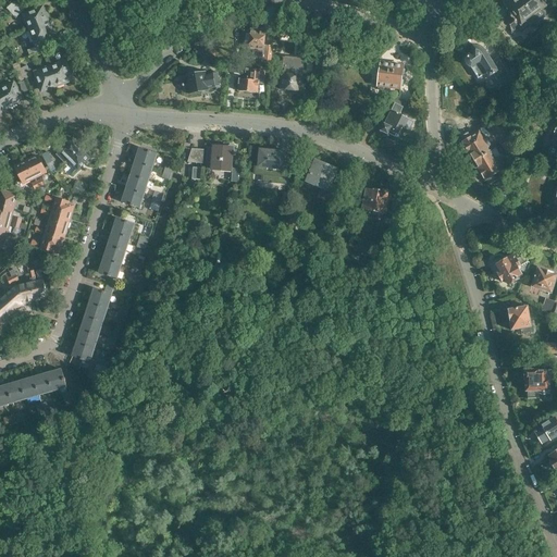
[(8,8),(12,13),(20,5),(15,0),(8,8)]
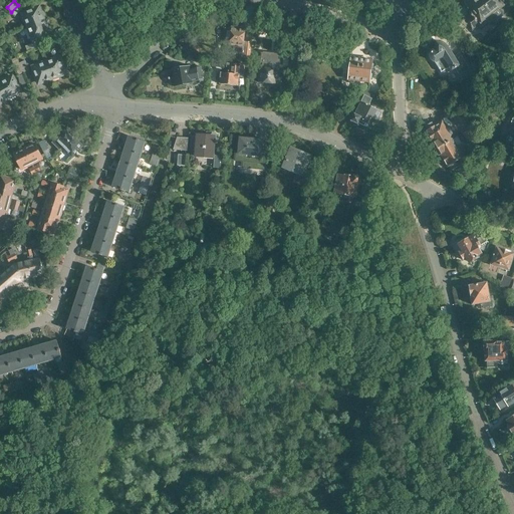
[(493,15),(481,0),(470,0),(472,2),(468,5),(471,9),(469,11),(472,15),(466,20),(473,30),(476,27),(479,30),(481,31),(488,25),(489,23),(486,20),(493,15)]
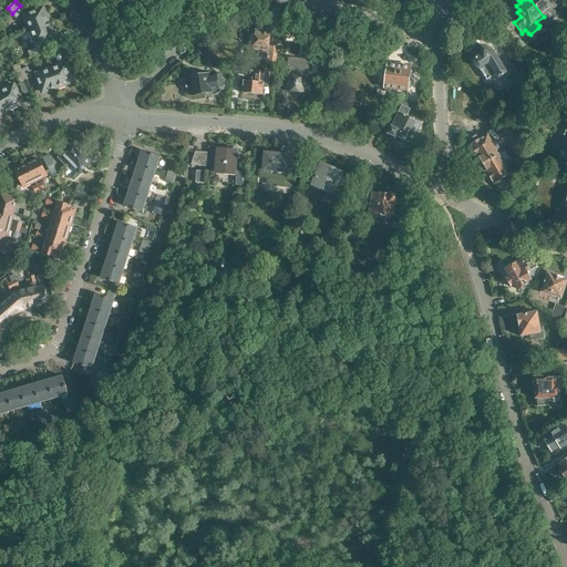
[(531,0),(544,17),(548,22),(554,18),(554,14),(550,11),(565,0),(531,0)]
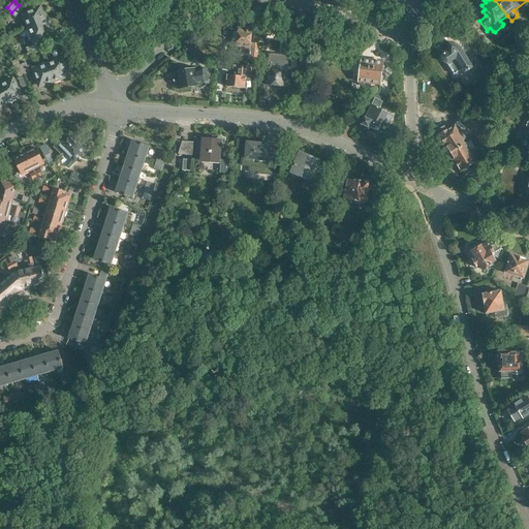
[(19,5),(11,12),(16,17),(23,9),(19,5)]
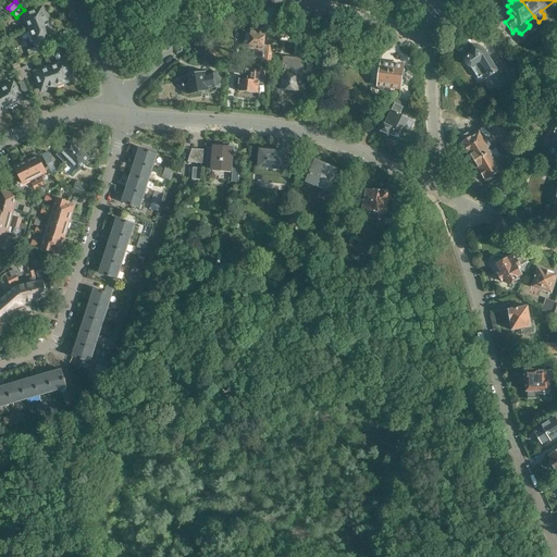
[(31,29),(47,23),(41,9),(25,15),(27,22),(23,24),(25,29),(29,27),(31,29)]
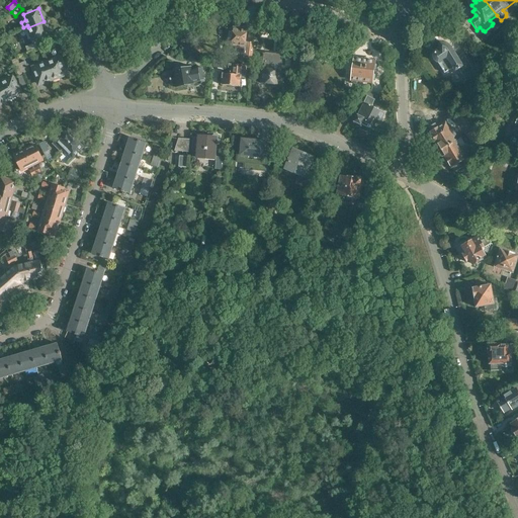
[(44,21),(28,27),(33,40),(49,34),(44,21)]
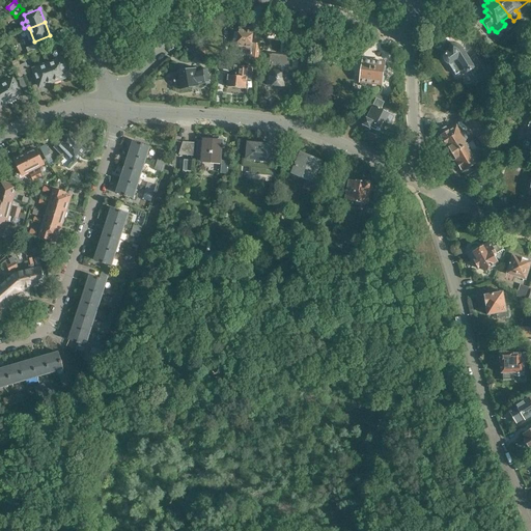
[(232,29),(230,53),(250,55),(250,50),(251,50),(253,29),(239,28),(239,30),(232,29)]
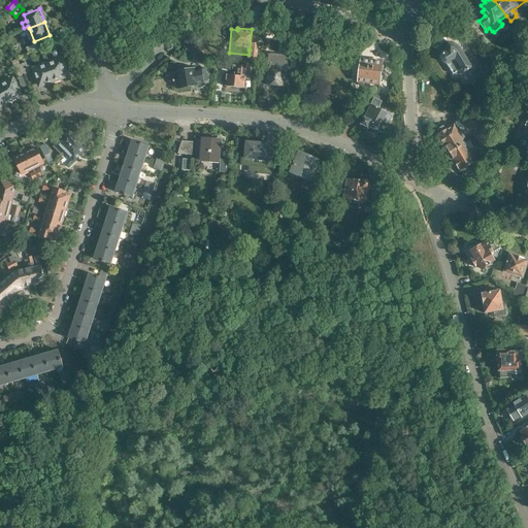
[(470,52),(465,56),(460,48),(457,45),(453,43),(448,42),(449,52),(446,53),(443,53),(442,55),(441,56),(441,58),(442,60),(443,61),(447,63),(454,74),(462,69),(464,73),(468,70),(471,75),(476,72),(479,74),(486,70),(482,62),(484,61),(479,52),(472,55),(470,52)]
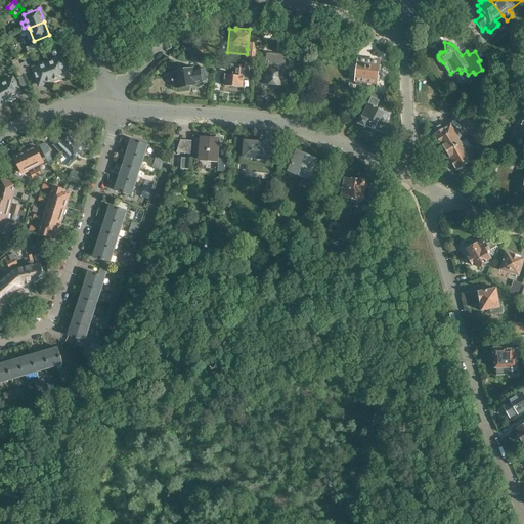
[(27,47),(29,53),(39,49),(37,43),(27,47)]
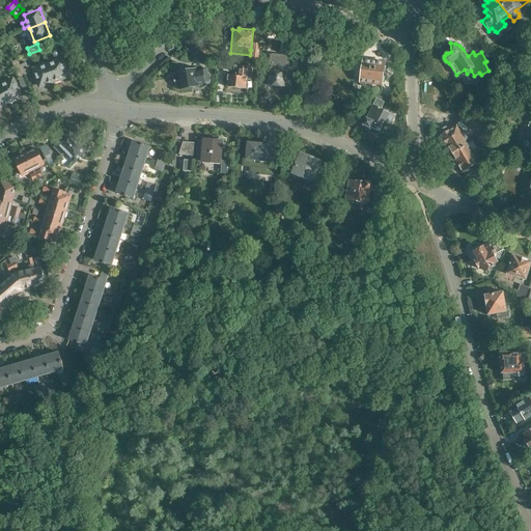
[(57,51),(55,45),(42,50),(45,55),(57,51)]
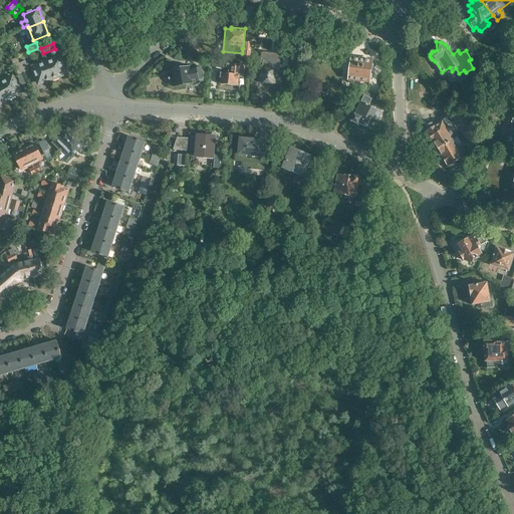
[(186,50),(195,62),(201,57),(191,46),(186,50)]
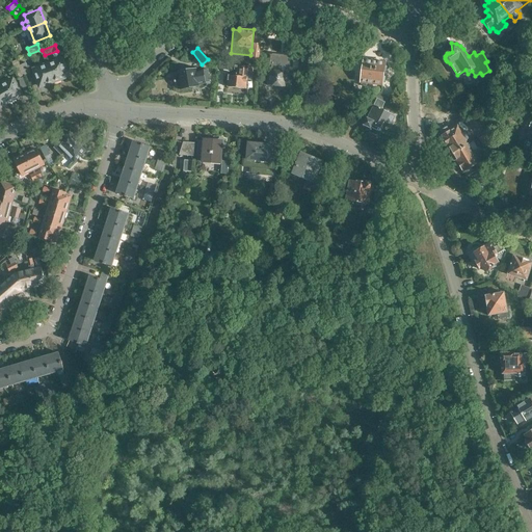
[(251,61),(259,62),(261,50),(254,50),(251,61)]
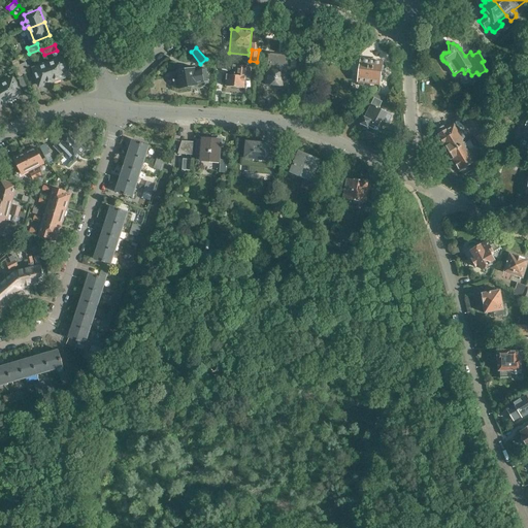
[(24,75),(19,62),(18,59),(12,61),(20,77),(24,75)]
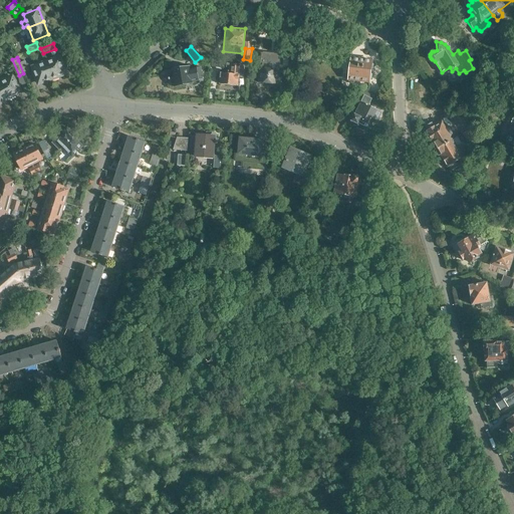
[(46,63),(52,79),(65,74),(59,58),(46,63)]
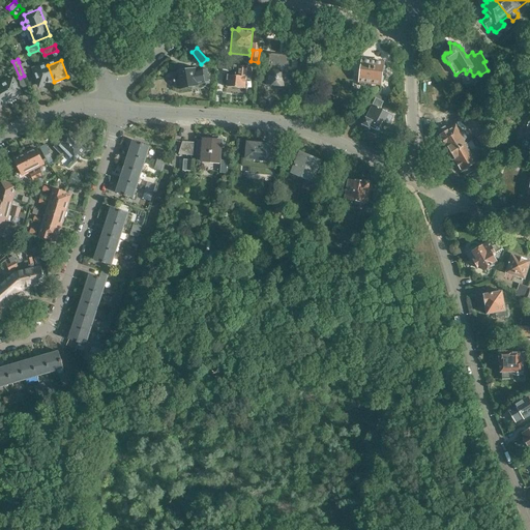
[(359,82),(360,82),(359,86),(365,87),(365,83),(381,84),(381,82),(384,82),(384,77),(382,76),(383,71),(385,71),(385,66),(383,65),(384,63),(362,61),(359,82)]
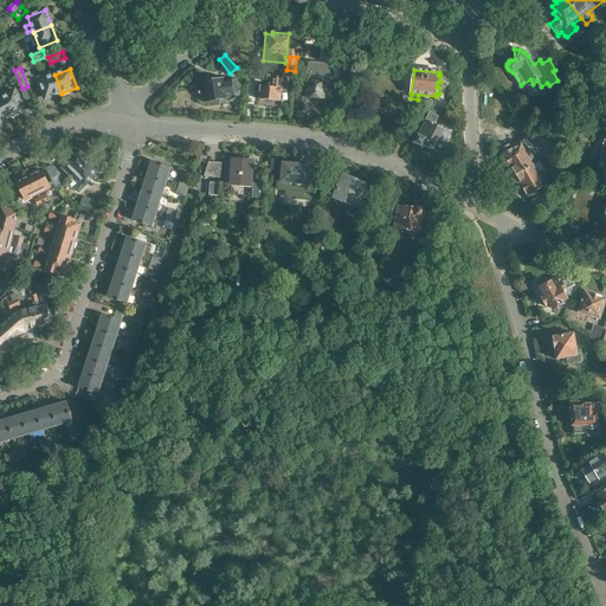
[(21,71),(27,86),(36,83),(30,71),(24,75),(21,71)]
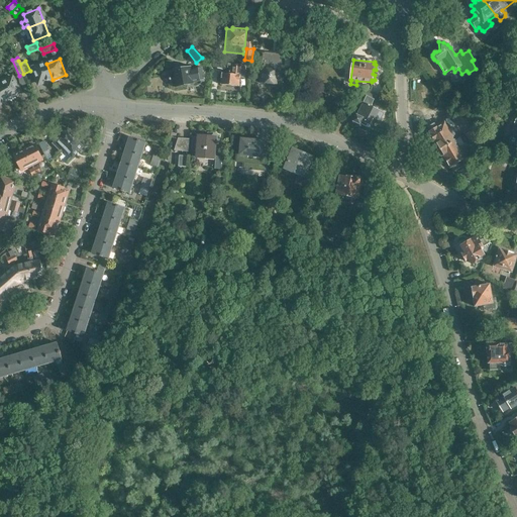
[(53,80),(46,64),(32,68),(38,85),(53,80)]
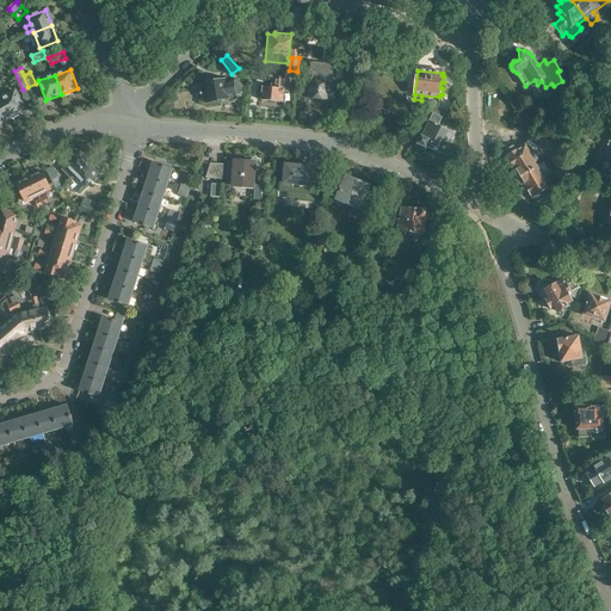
[(261,87),(260,100),(283,103),(284,92),(289,92),(291,76),(284,76),(270,75),(269,80),(275,81),(273,88),(271,88),(261,87)]
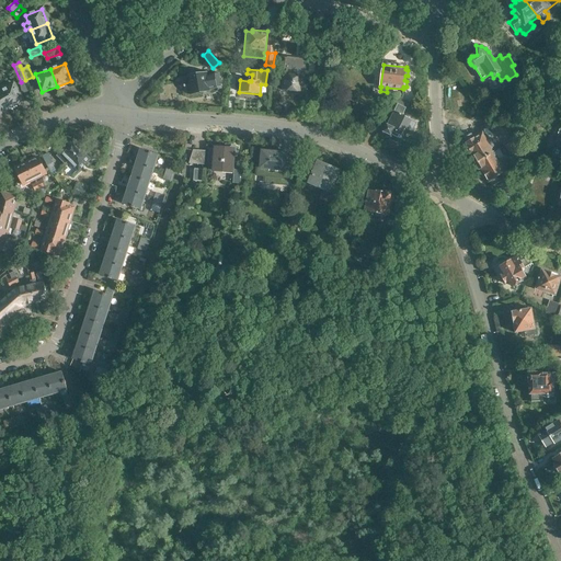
[(207,76),(207,75),(187,78),(189,80),(184,81),(185,84),(184,86),(184,88),(185,88),(186,92),(190,91),(191,94),(209,91),(209,90),(216,89),(221,88),(219,73),(214,75),(207,76)]
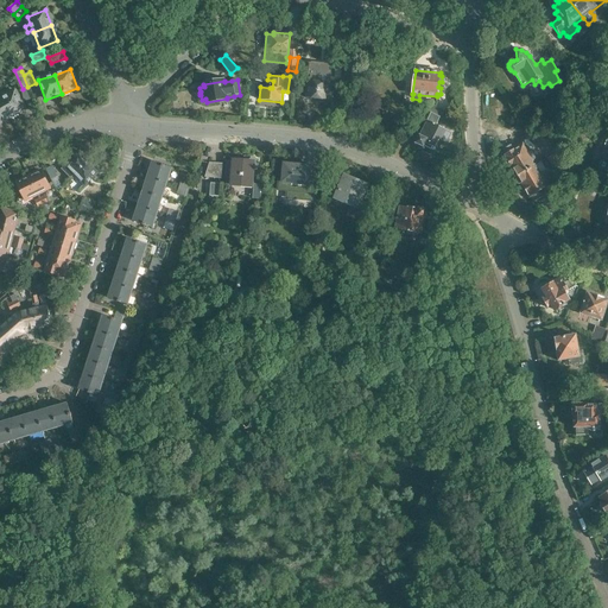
[(305,97),(335,100),(336,89),(330,89),(330,83),(308,80),(305,97)]
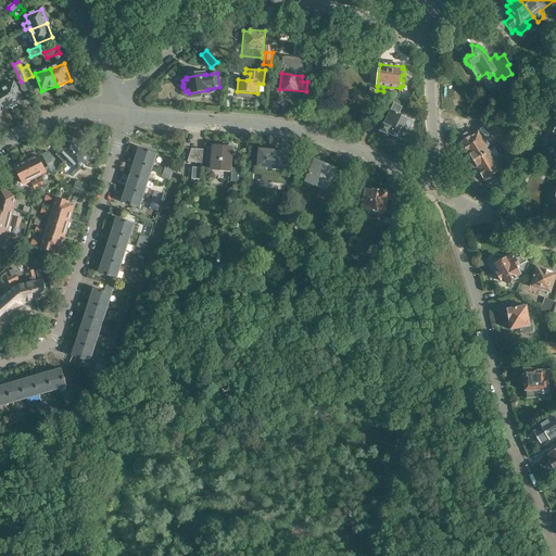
[(0,89),(0,90),(9,106),(22,99),(13,83),(0,89)]
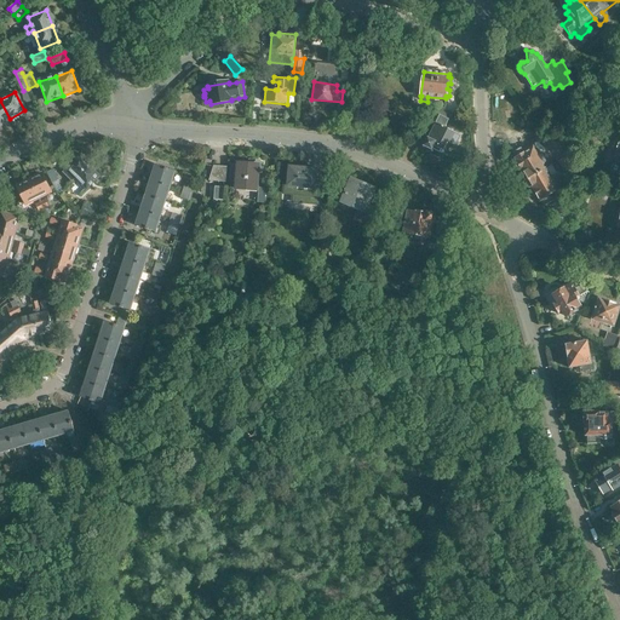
[(0,124),(10,119),(0,101),(0,124)]
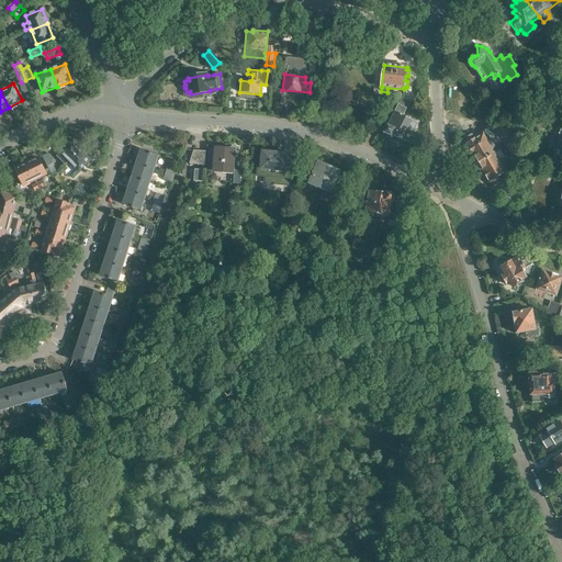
[(380,112),(386,115),(389,110),(395,99),(388,96),(382,107),(383,107),(380,112)]
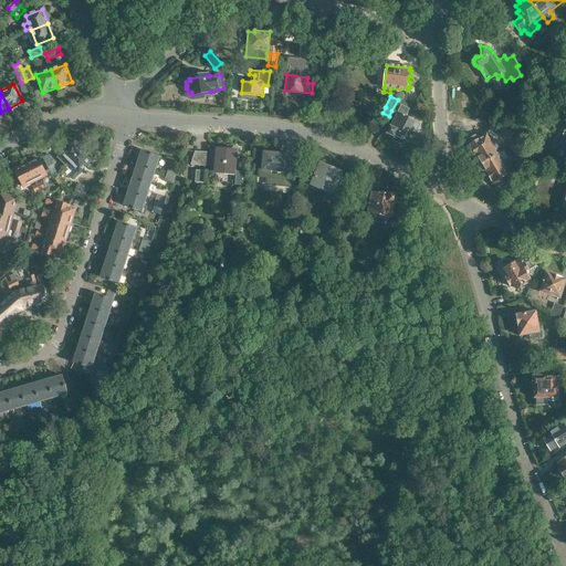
[(401,105),(408,108),(411,103),(400,97),(398,103),(401,105)]
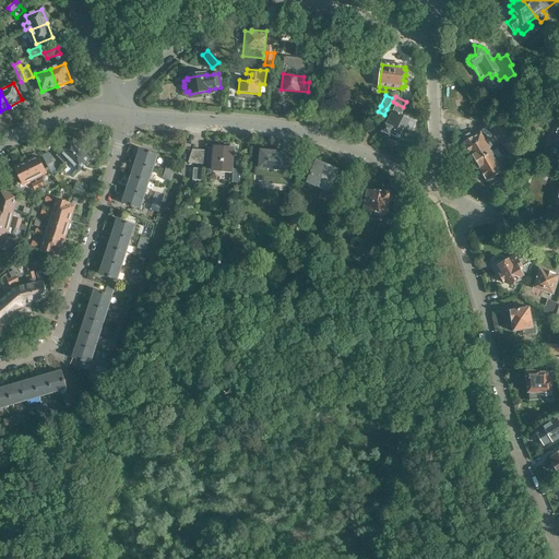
[(403,107),(396,104),(387,125),(385,125),(382,132),(390,137),(390,134),(401,140),(405,129),(411,132),(415,122),(400,115),(403,107)]
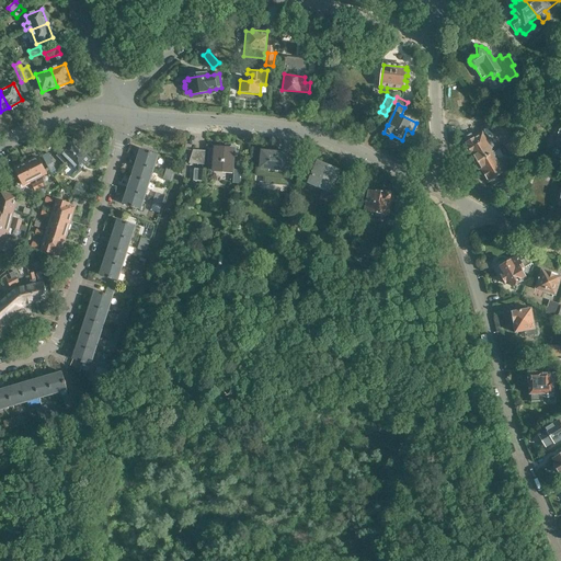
[(386,115),(379,112),(371,127),(378,130),(386,115)]
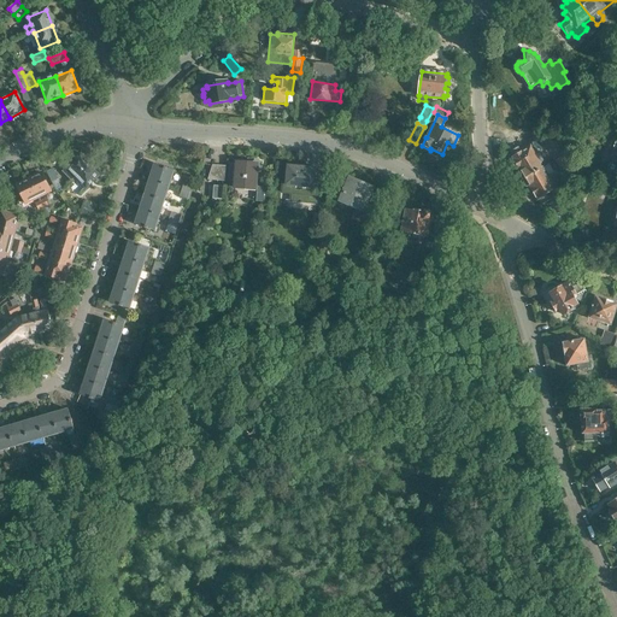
[(547,144),(552,152),(559,148),(553,136),(534,133),(533,140),(547,144)]
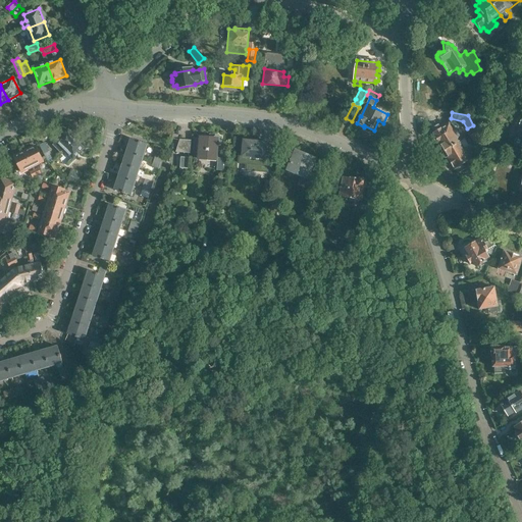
[(438,151),(440,154),(460,143),(449,124),(441,129),(438,124),(432,128),(435,133),(433,134),(441,146),(439,147),(438,151)]
